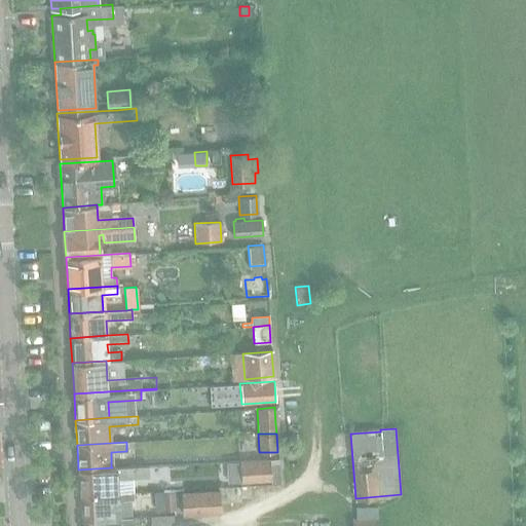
[(268,459),(238,460),(238,480),(269,479),(268,460),(268,459)]
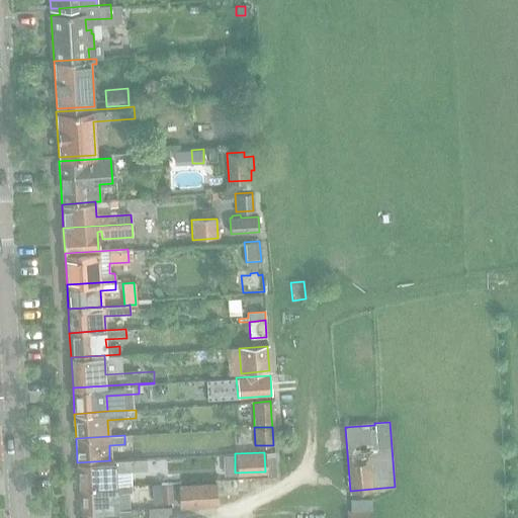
[(273,452),(264,453),(265,471),(265,477),(274,477),(273,452)]
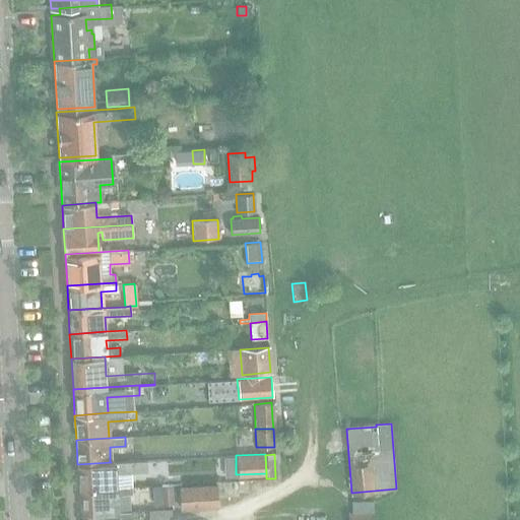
[(144,470),(143,460),(110,462),(111,462),(77,464),(79,490),(131,486),(130,470),(144,470)]
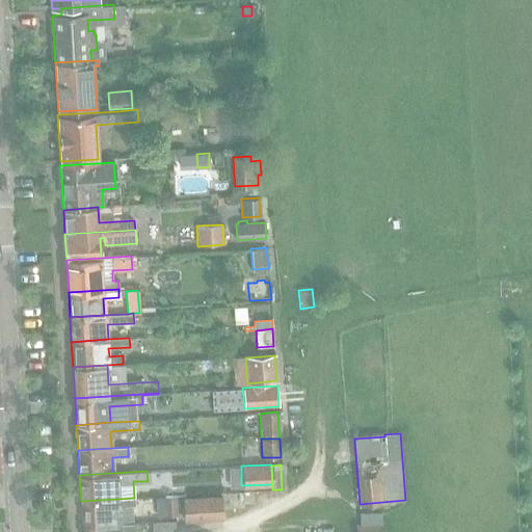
[(187,479),(187,494),(211,493),(211,479),(187,479)]
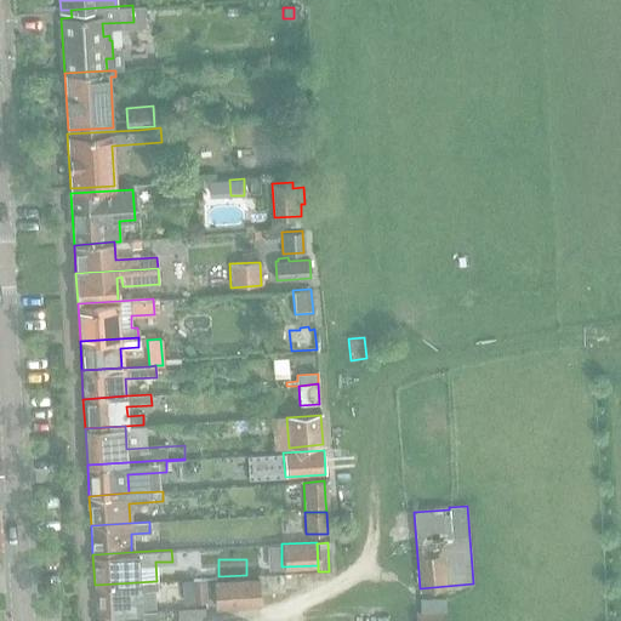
[(260,604),(260,600),(278,599),(278,591),(290,591),(290,576),(277,576),(277,577),(258,579),(258,577),(214,580),(215,607),(260,604)]
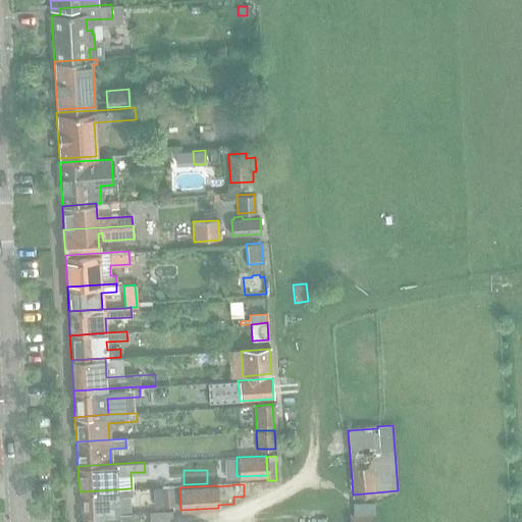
[(162,505),(171,504),(170,487),(161,487),(162,505)]
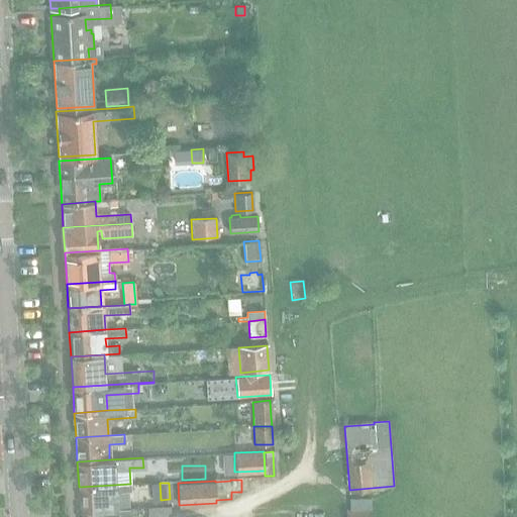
[(130,491),(130,484),(79,487),(80,510),(129,508),(128,492),(130,491)]
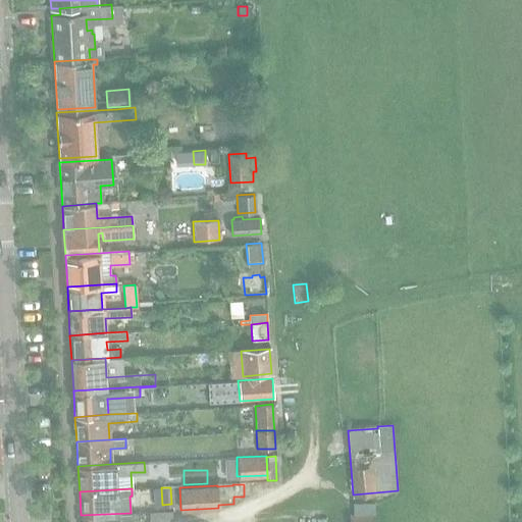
[(373,521),(373,515),(373,503),(352,503),(353,515),(349,515),(348,521),(373,521)]
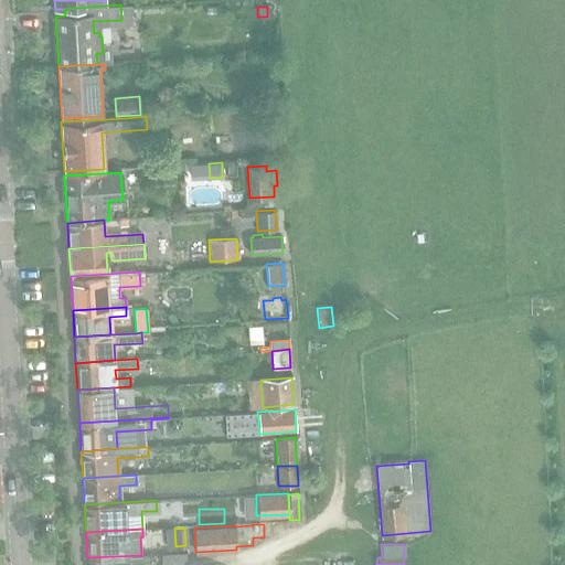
[(148,564),(148,555),(141,555),(87,557),(87,564),(148,564)]
